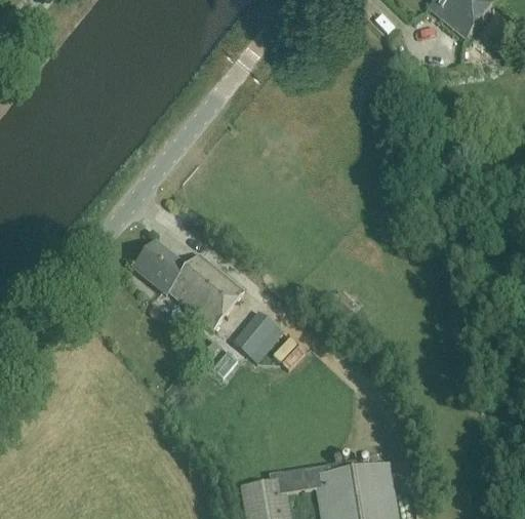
[(434,0),(429,6),(467,38),(497,0),(434,0)]
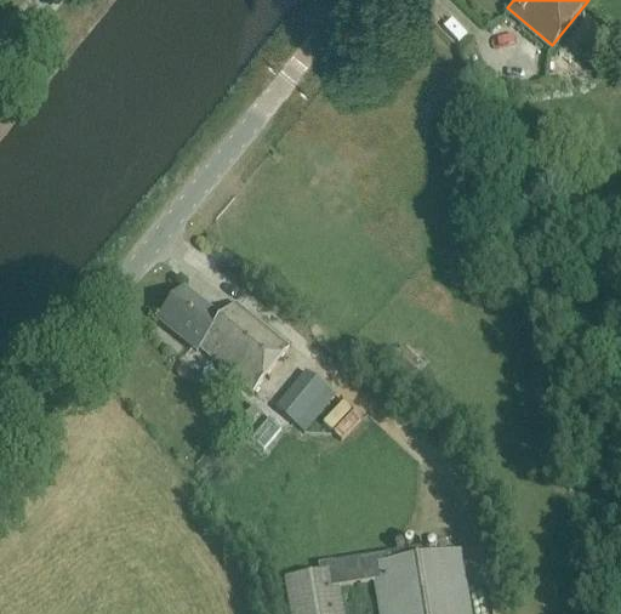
[(221,314),(183,284),(158,316),(197,347),(199,344),(252,387),(289,342),(234,299),(221,314)]
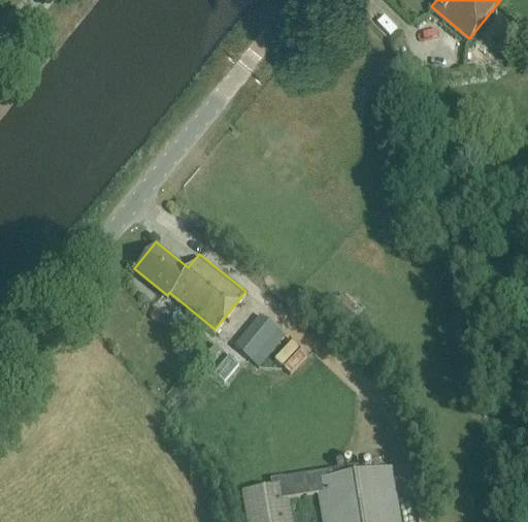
[(251,358),(276,326),(258,312),(232,344),(251,358)]
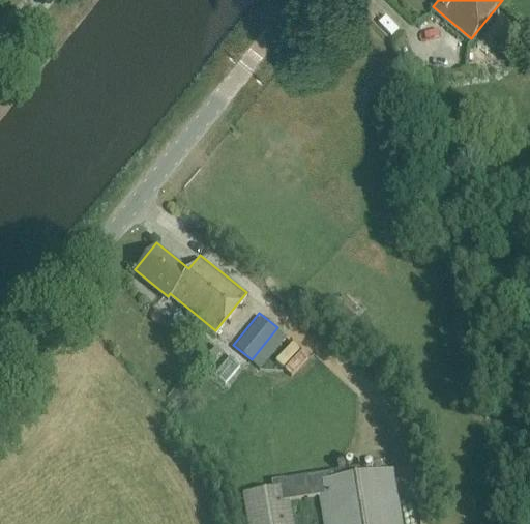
[(298,333),(281,351),(298,369),(316,351),(298,333)]
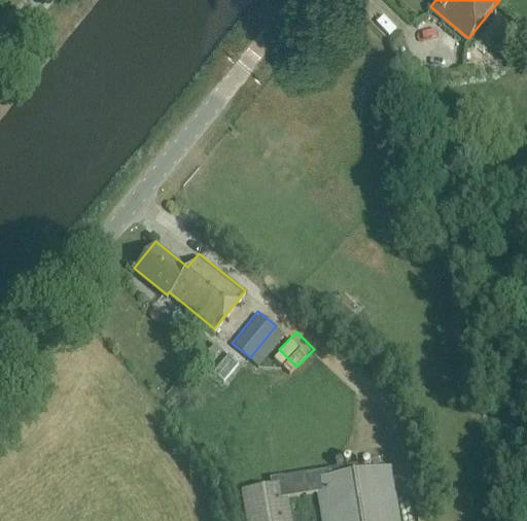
[(360,467),(359,459),(270,475),(271,482),(242,486),(247,520),(289,520),(285,493),(317,488),(322,520),(398,520),(389,462),(360,467)]
